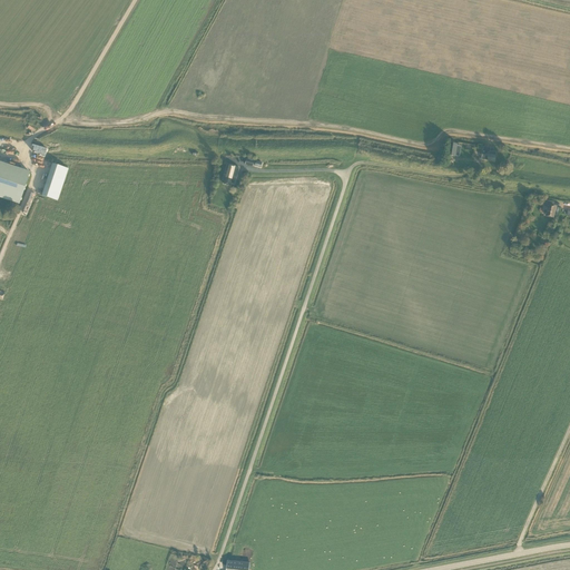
[(448,156),(455,157),(458,145),(450,143),(448,156)]
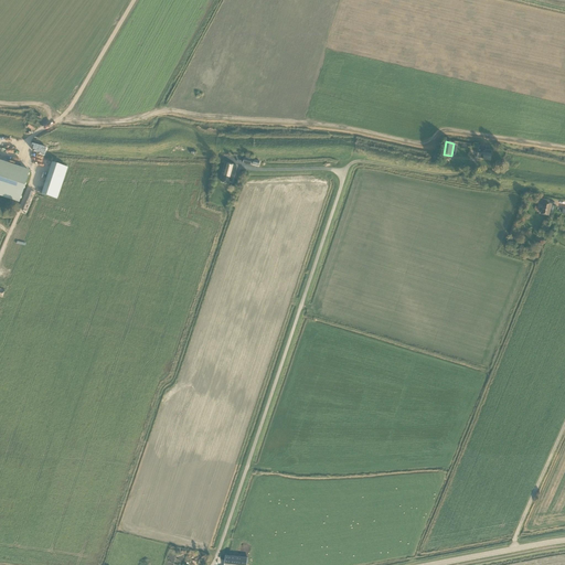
[(479,146),(477,158),(490,160),(492,151),(486,150),(487,147),(479,146)]
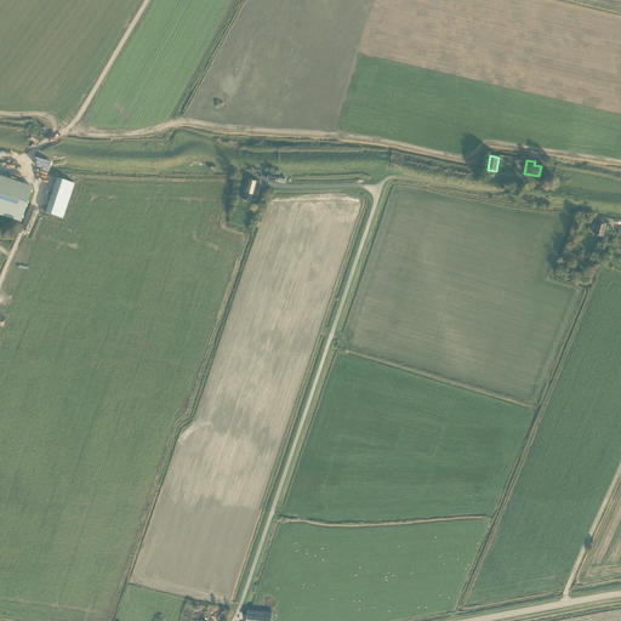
[(0,215),(21,222),(33,187),(0,176),(0,215)]
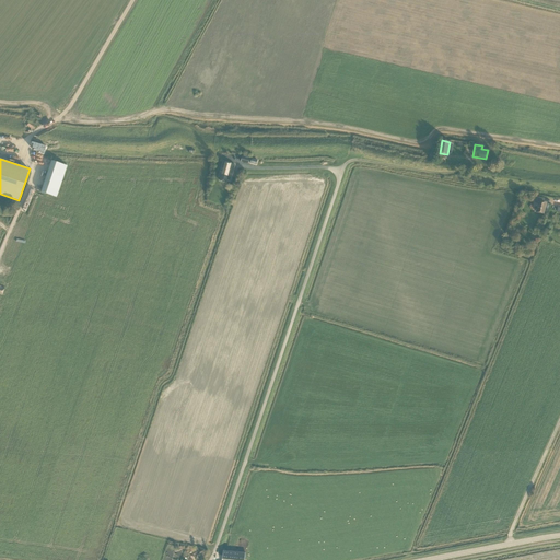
[(50,161),(41,193),(56,198),(67,166),(50,161)]
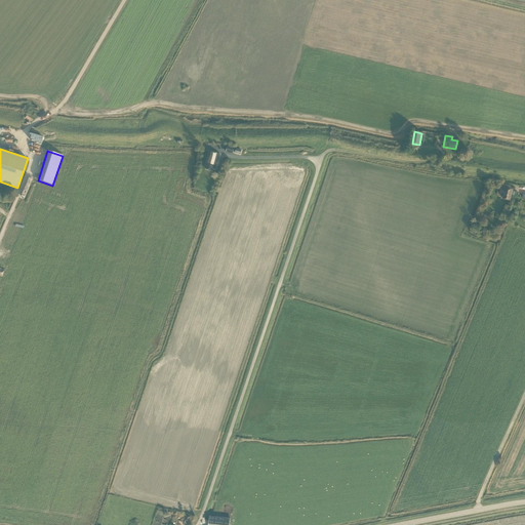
[(220,155),(209,152),(206,163),(208,164),(206,169),(212,171),(213,165),(216,166),(220,155)]
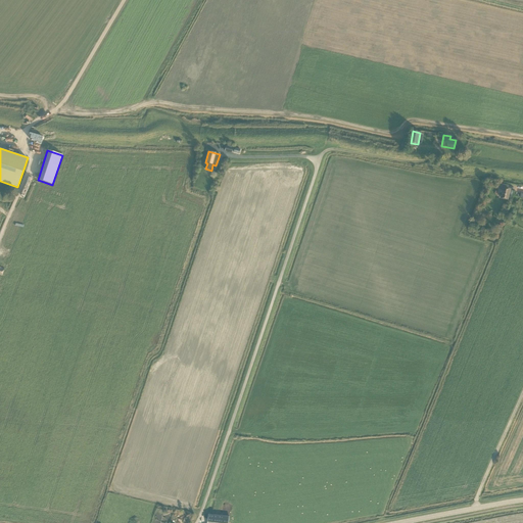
[(508,190),(509,186),(501,184),(500,190),(503,191),(501,198),(508,200),(510,190),(508,190)]
